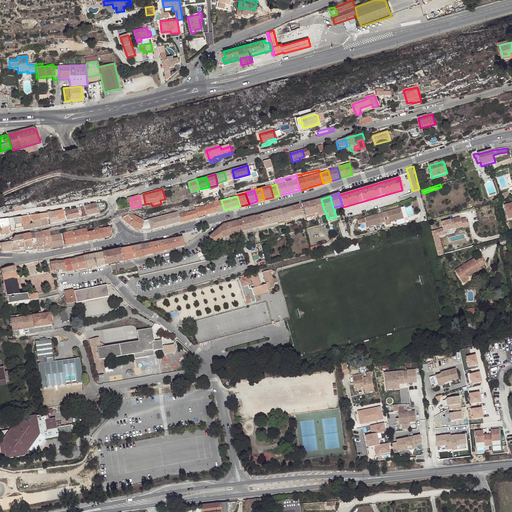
[(321,199),(314,201),(317,212),(324,210),(321,199)]
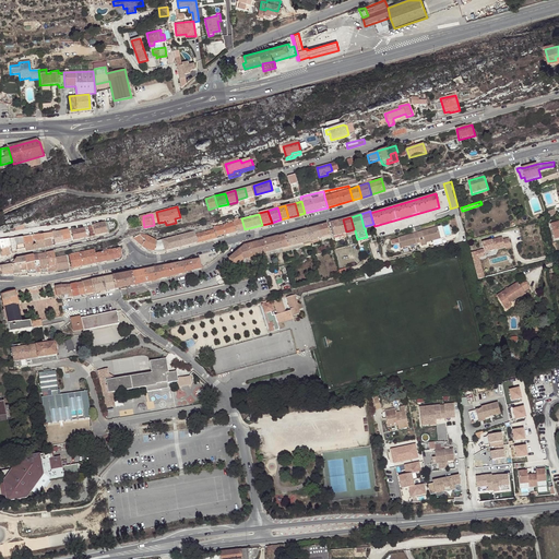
[(234,222),(234,223),(236,232),(245,229),(241,218),(234,222)]
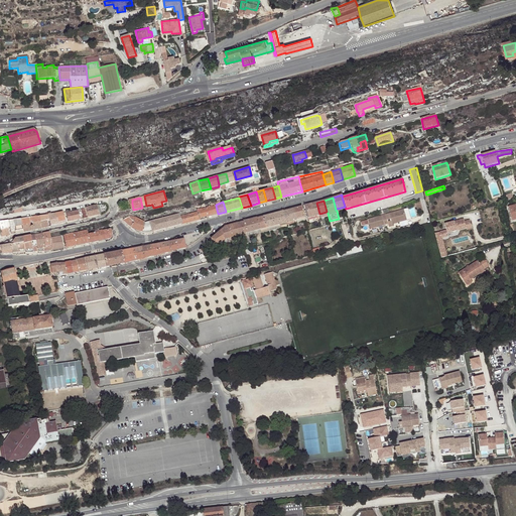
[(316,203),(304,206),(307,218),(320,215),(319,214),(316,203)]
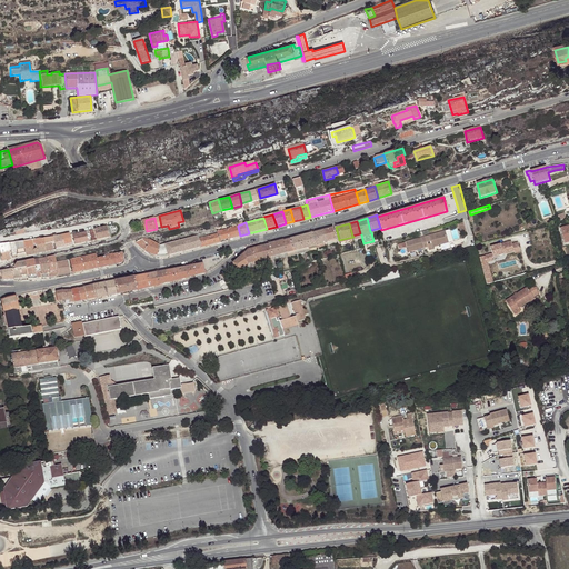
[(97,240),(110,237),(107,227),(95,229),(97,240)]
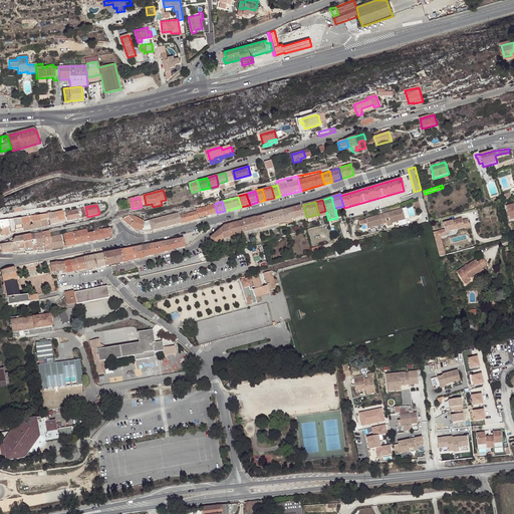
[(215,205),(205,208),(207,216),(217,213),(215,205)]
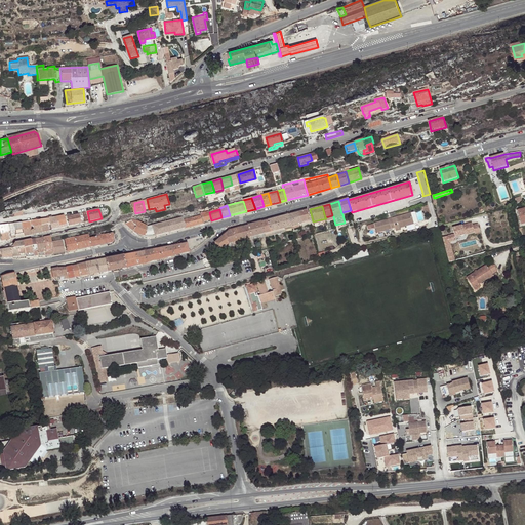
[(308,210),(297,212),(300,224),(310,220),(308,210)]
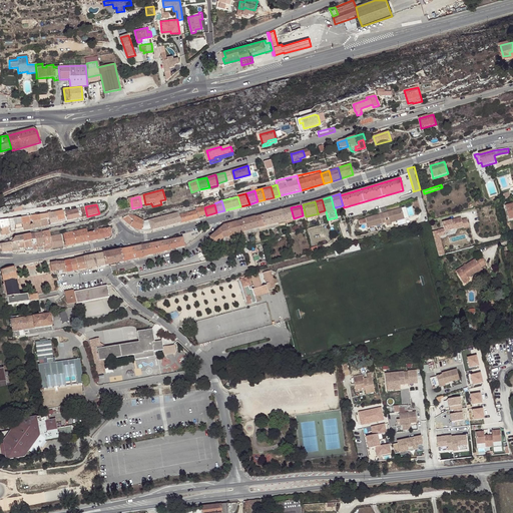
[(204,207),(195,209),(198,217),(206,215),(204,207)]
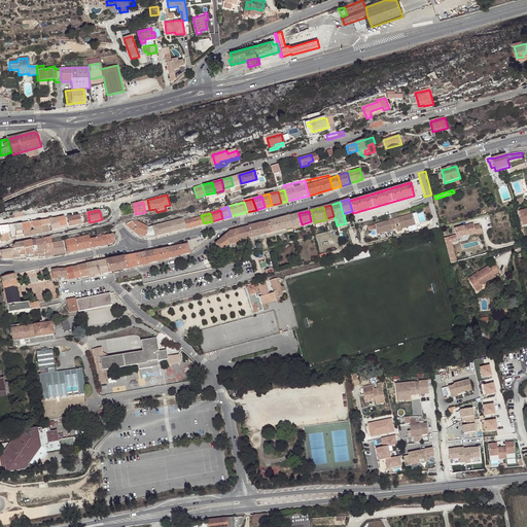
[(288,216),(291,226),(302,224),(299,213),(288,216)]
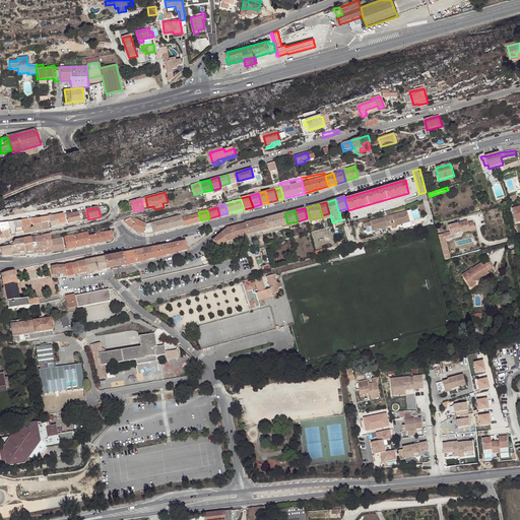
[(389,217),(392,229),(396,228),(396,225),(402,223),(410,221),(407,210),(393,214),(393,216),(389,217)]
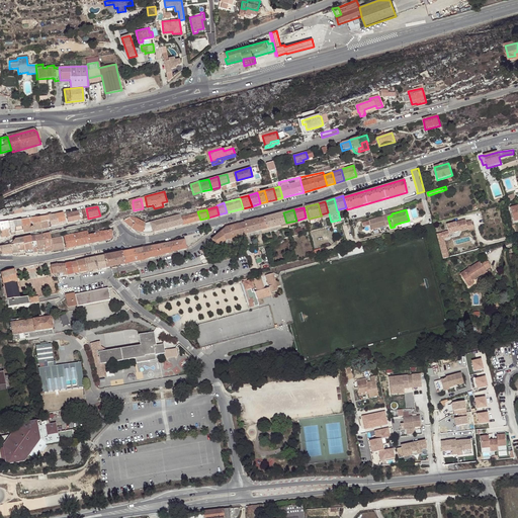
[(72,212),(74,222),(81,221),(79,211),(72,212)]
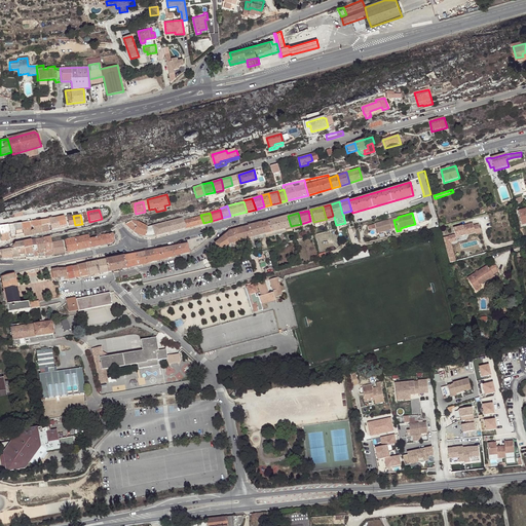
[(203,223),(200,215),(183,219),(186,228),(198,225),(203,223)]
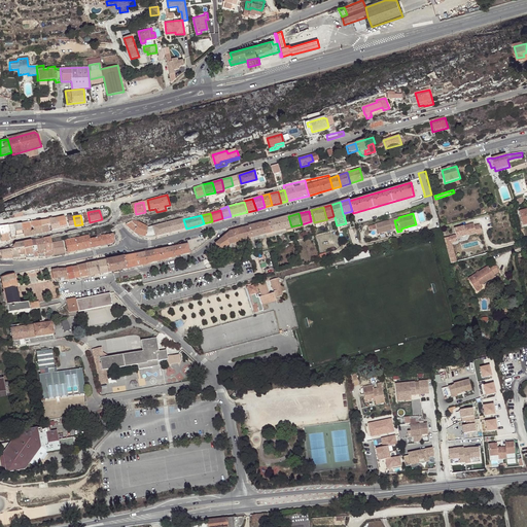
[(73,216),(67,217),(69,226),(75,225),(73,216)]
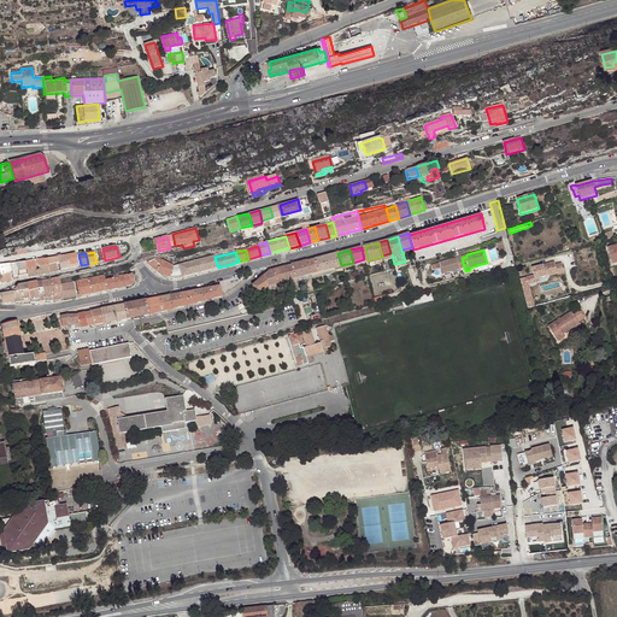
[(338,253),(330,256),(334,269),(341,266),(341,265),(338,253)]
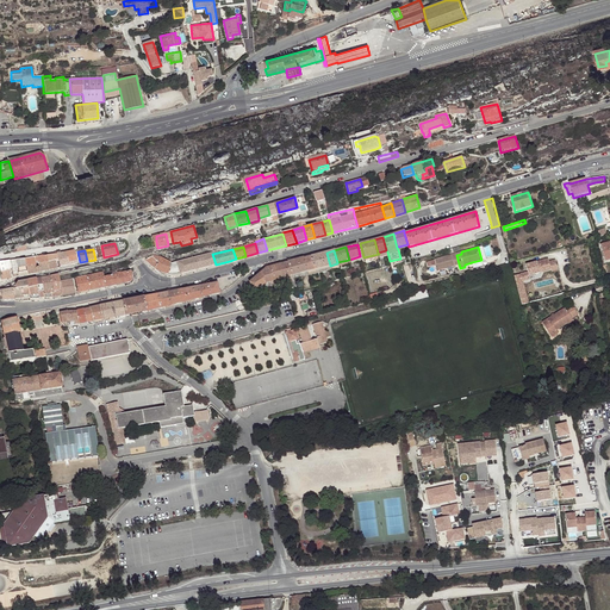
[(64,253),(68,266),(78,263),(75,251),(74,251),(64,253)]
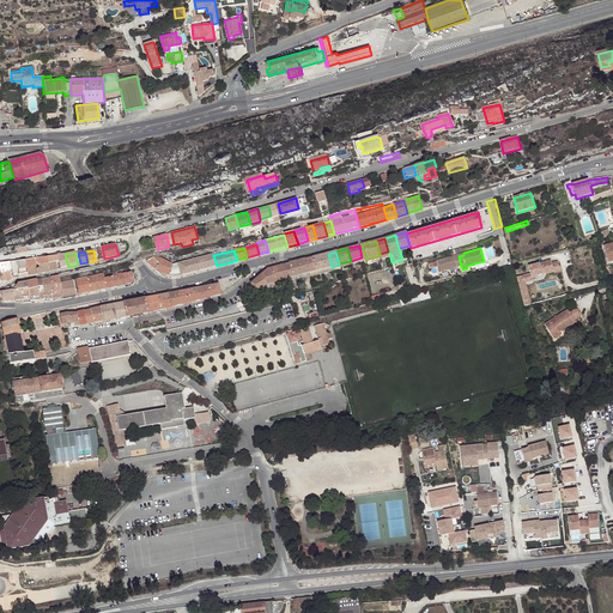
[(65,254),(58,255),(59,261),(60,268),(68,267),(65,254)]
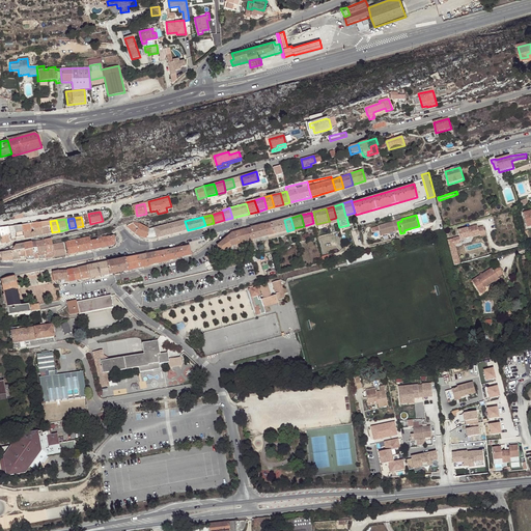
[(174,223),(149,229),(147,239),(152,239),(156,239),(163,236),(170,234),(178,232),(188,230),(185,221),(185,220),(174,223)]
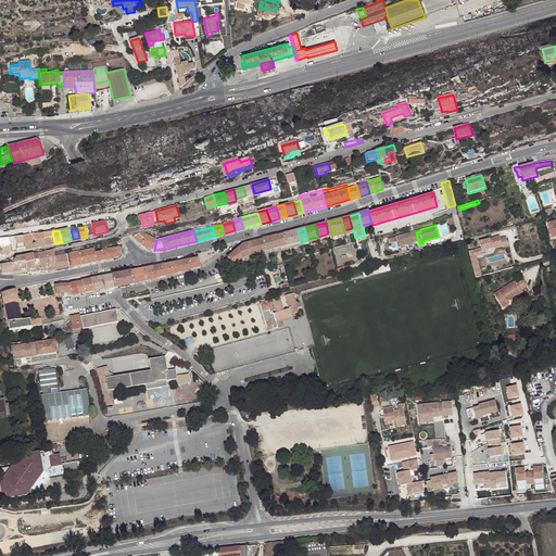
[(298,230),(283,234),(287,245),(301,242),(298,230)]
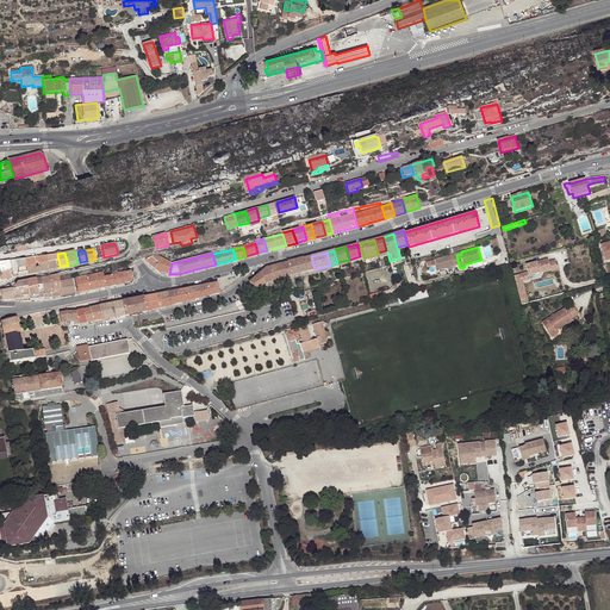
[(57,254),(45,255),(50,269),(57,268),(56,261),(58,260),(57,254)]
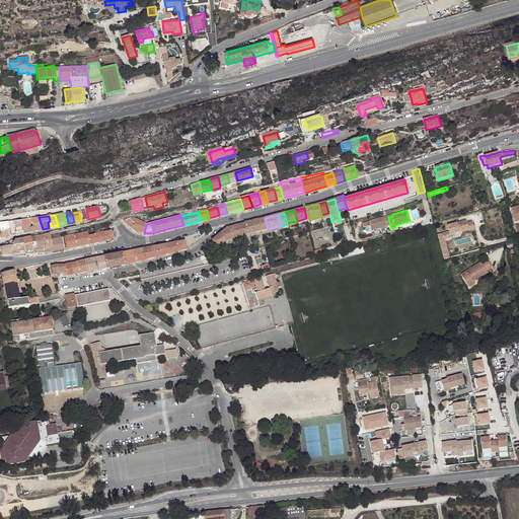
[(386,226),(384,216),(370,220),(370,221),(363,223),(364,227),(371,225),(372,230),(386,226)]
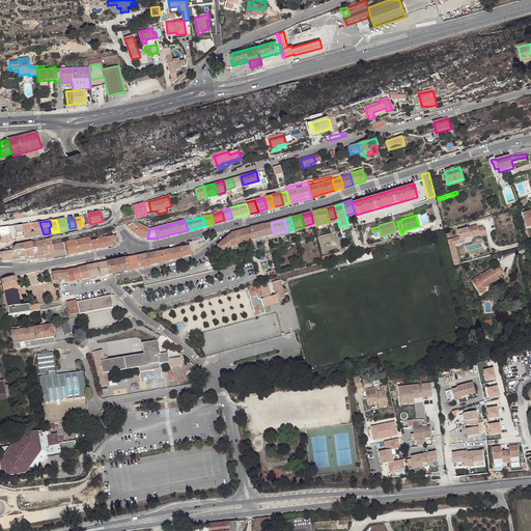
[(34,231),(35,236),(44,234),(39,222),(32,223),(33,227),(34,231)]
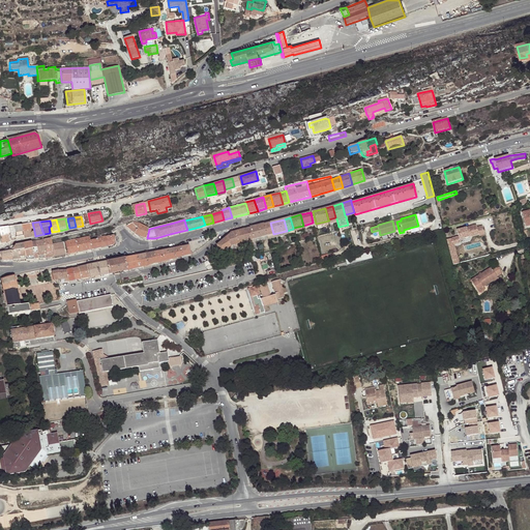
[(133,222),(127,226),(129,228),(131,230),(133,231),(134,232),(134,233),(135,234),(140,224),(133,222)]
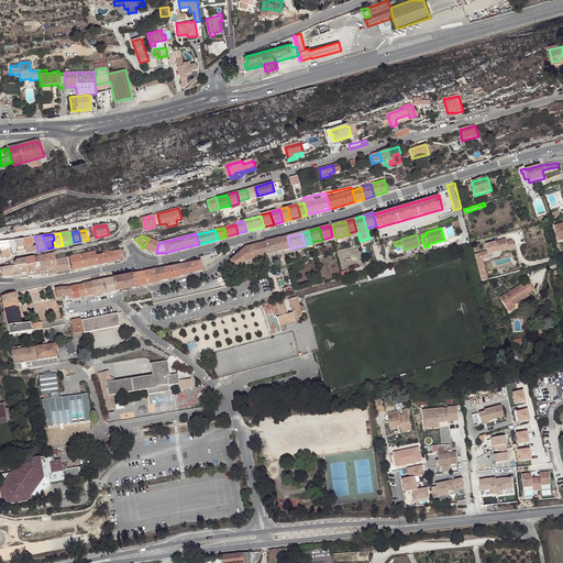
[(23,239),(26,253),(34,251),(34,246),(33,241),(34,241),(35,241),(34,236),(23,239)]
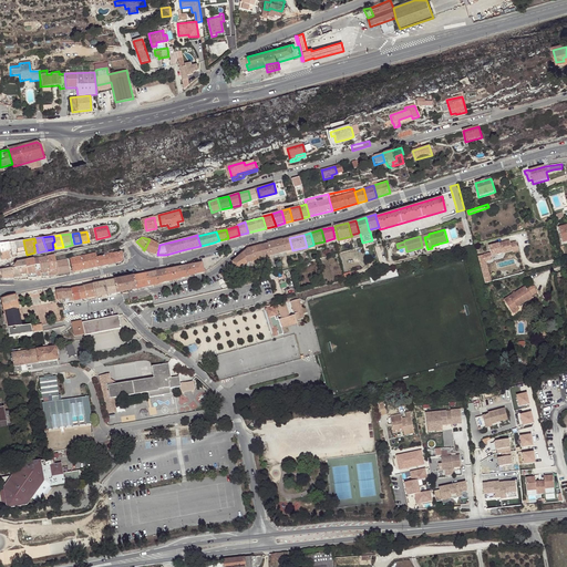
[(289,238),(282,240),(286,253),(292,250),(289,238)]
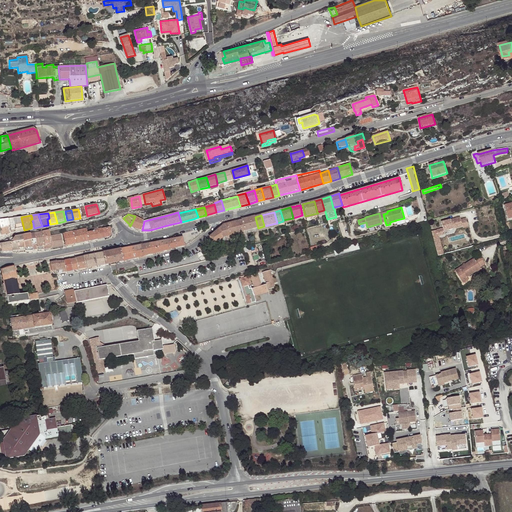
[(144,220),(135,216),(130,226),(133,227),(135,228),(136,229),(137,229),(139,229),(141,230),(142,230),(144,221),(144,220)]
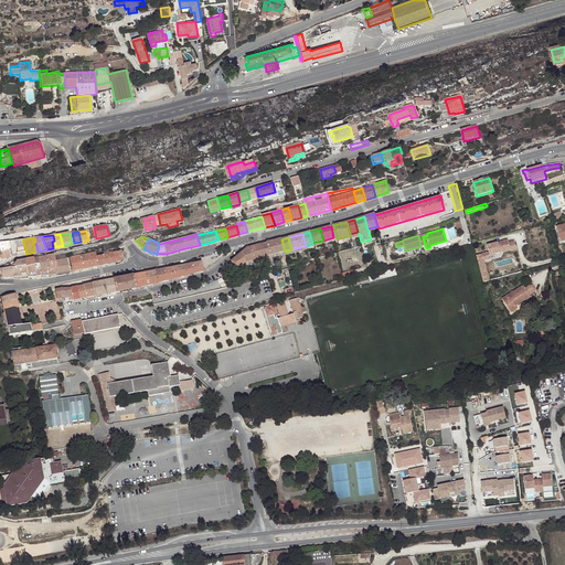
[(23,240),(14,241),(18,256),(27,254),(23,240)]
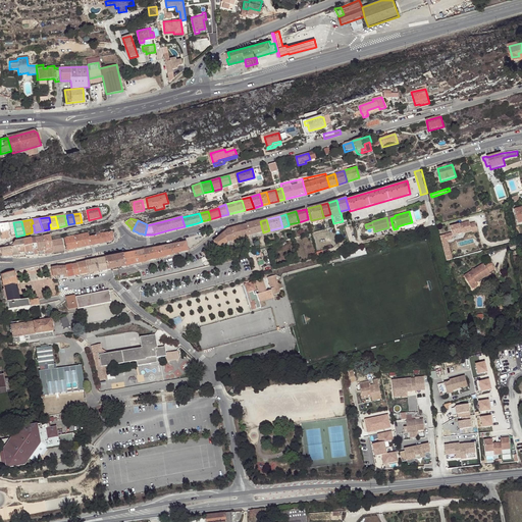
[(260,221),(254,222),(257,233),(263,232),(260,221)]
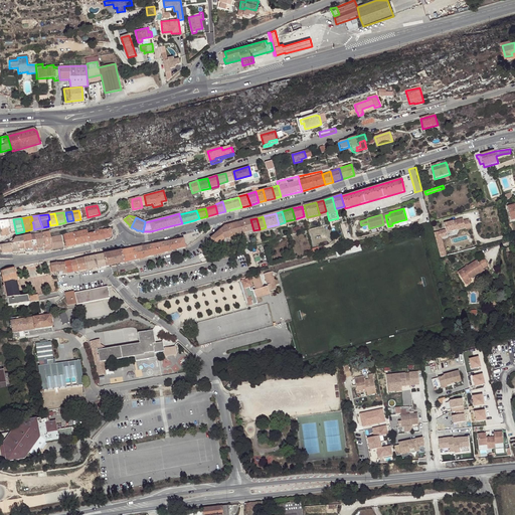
[(448,228),(436,231),(437,237),(443,236),(449,234),(448,231),(460,229),(459,227),(467,225),(467,227),(468,228),(473,227),(471,219),(466,220),(465,218),(458,219),(458,221),(456,221),(455,220),(446,222),(448,228)]
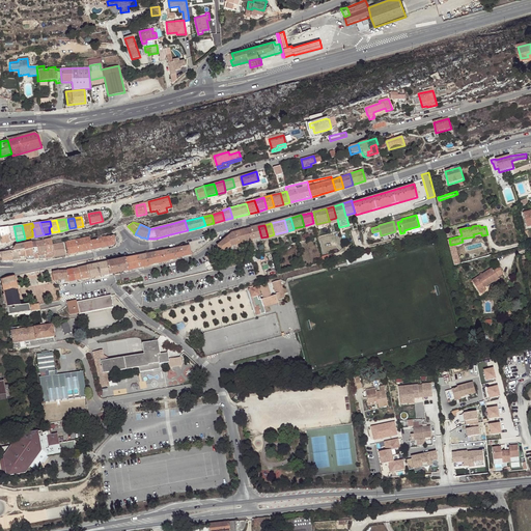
[(14,226),(8,227),(10,242),(17,241),(14,226)]
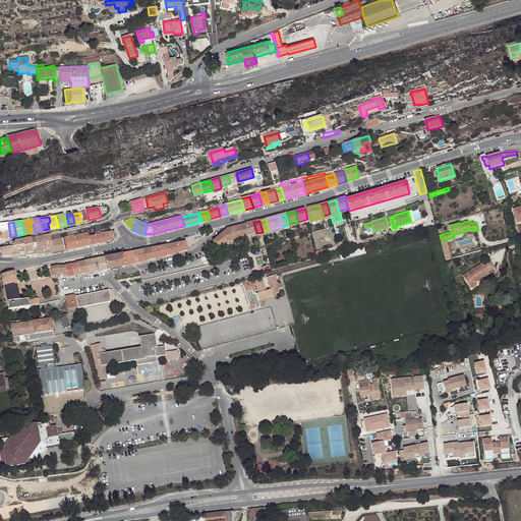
[(253,222),(245,224),(249,235),(256,233),(253,222)]
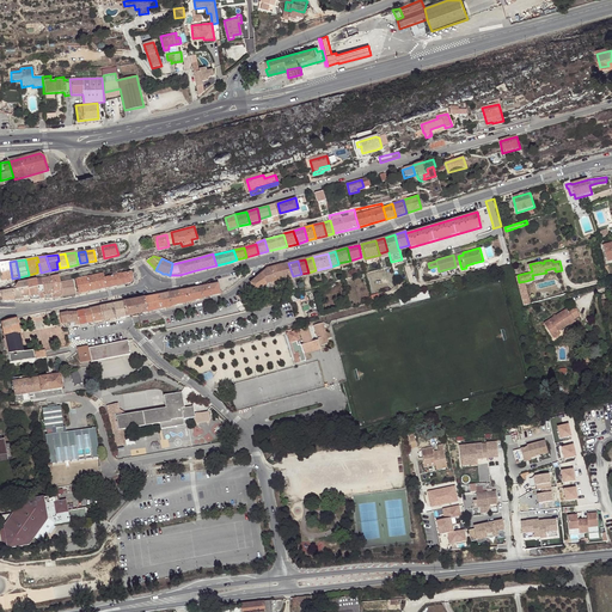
[(293,276),(288,263),(282,265),(286,279),(293,276)]
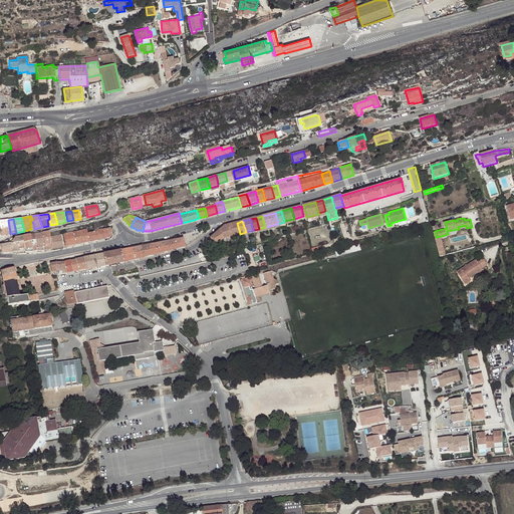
[(223,226),(220,229),(223,239),(224,239),(229,237),(230,240),(231,245),(242,242),(240,234),(237,223),(223,226)]
